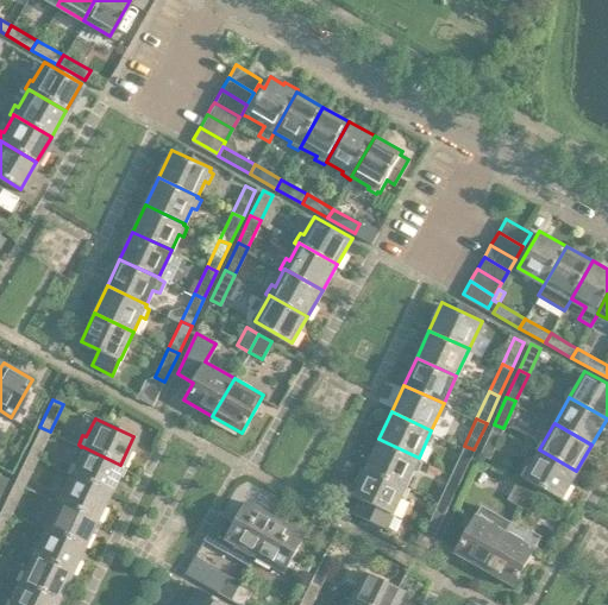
[(503,428),(494,424),(480,454),(489,458),(503,428)]
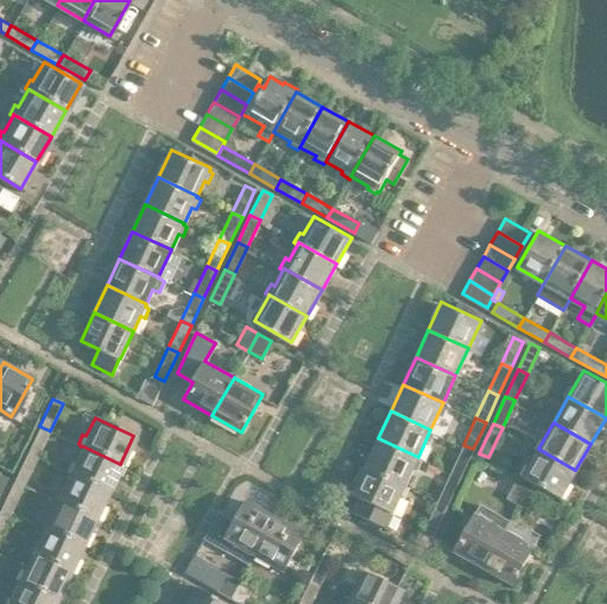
[(26,452),(37,457),(50,431),(39,426),(26,452)]
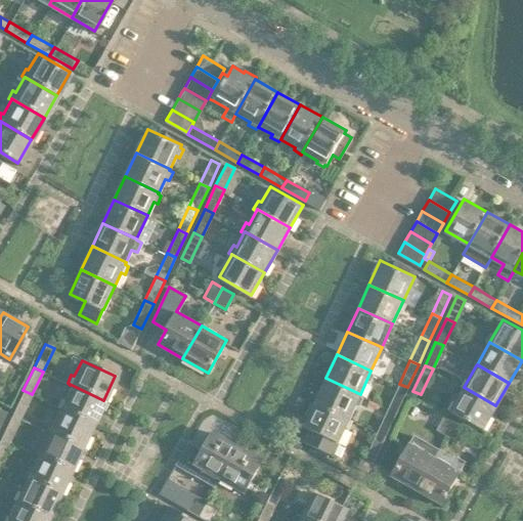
[(349,418),(360,394),(325,378),(315,401),(349,418)]
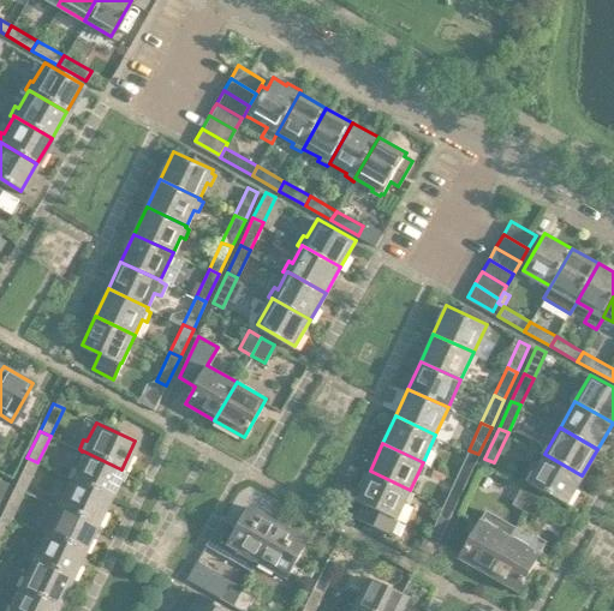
[(69,479),(70,478),(108,497),(121,469),(82,450),(82,451),(73,468),(71,467),(66,477),(69,479)]
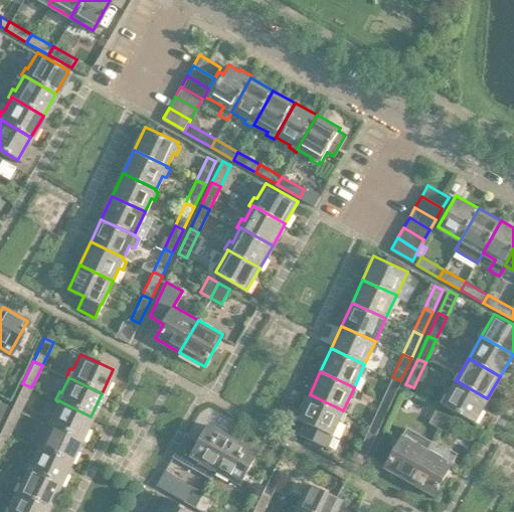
[(381,399),(390,403),(400,380),(392,377),(381,399)]
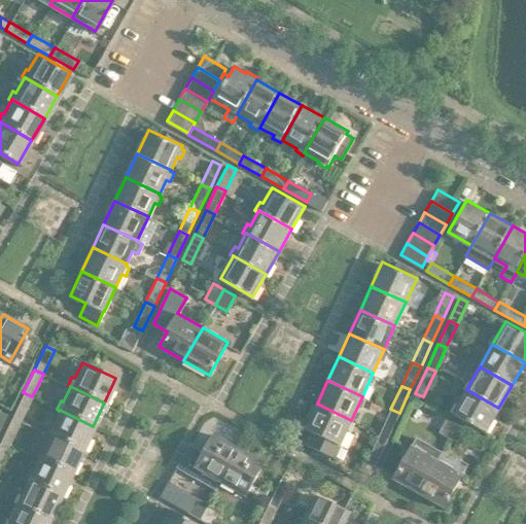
[(485,431),(498,408),(466,389),(453,412),(485,431)]
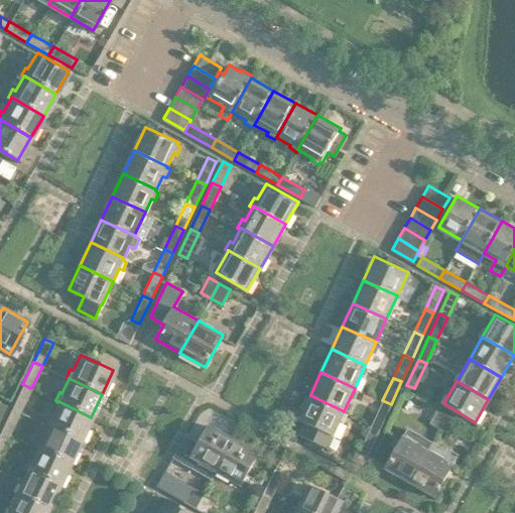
[(328,446),(344,411),(310,395),(309,396),(306,395),(300,409),(303,411),(299,419),(305,422),(299,434),(328,446)]
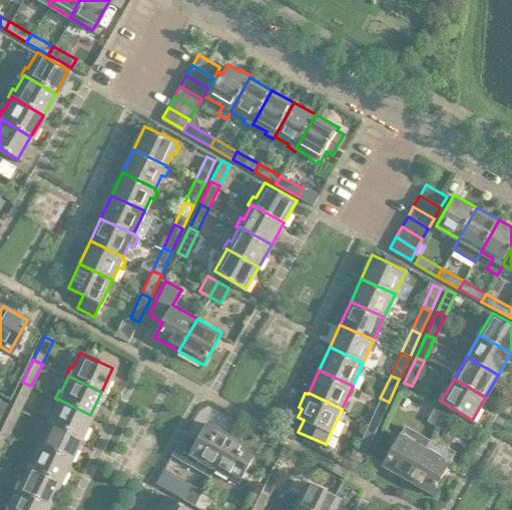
[(370,421),(378,425),(389,402),(380,398),(370,421)]
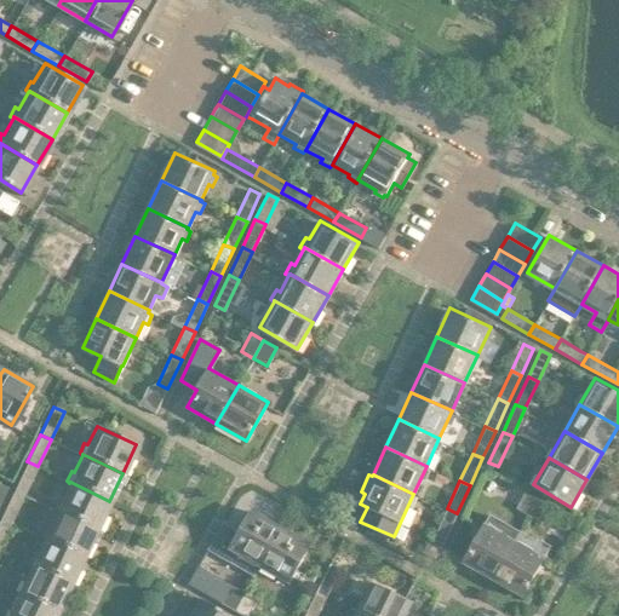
[(96,528),(109,501),(70,482),(69,483),(61,500),(58,499),(53,508),(57,510),(96,528)]
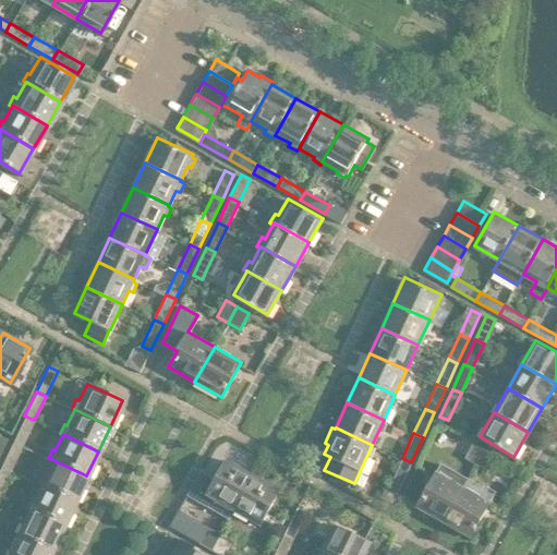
[(475,463),(483,448),(473,442),(464,457),(475,463)]
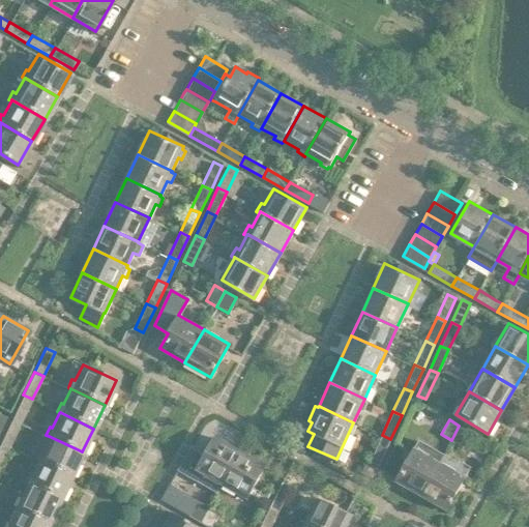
[(471,432),(459,426),(451,440),(463,446),(471,432)]
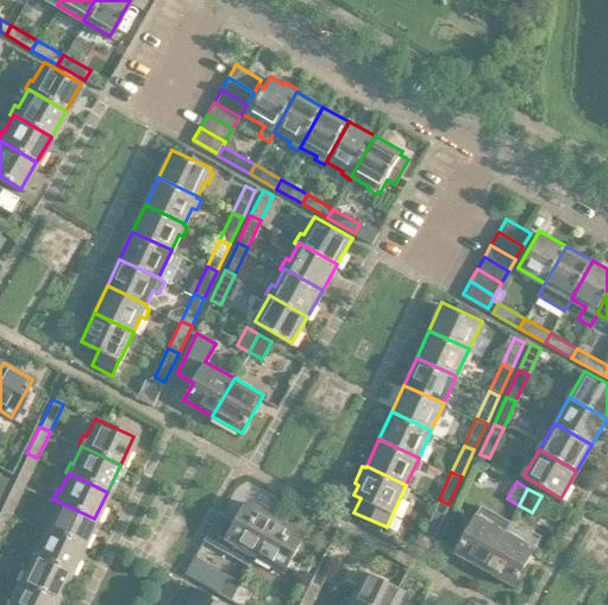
[(434,534),(449,504),(439,499),(425,529),(434,534)]
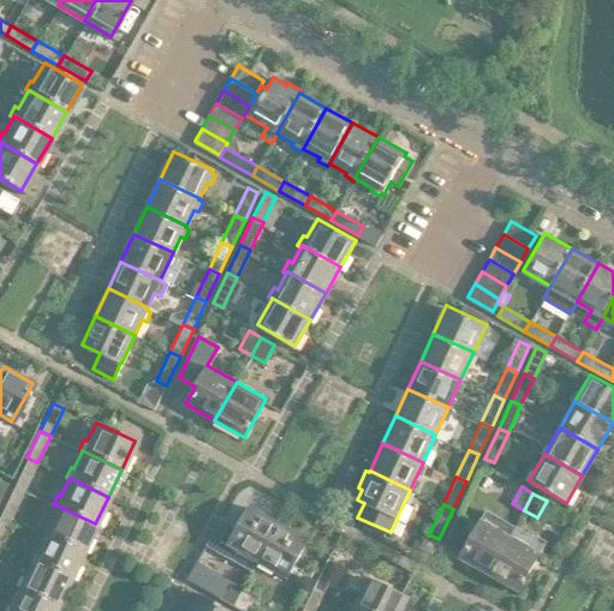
[(43,533),(83,551),(95,523),(57,505),(48,523),(45,521),(40,531),(43,532),(43,533)]
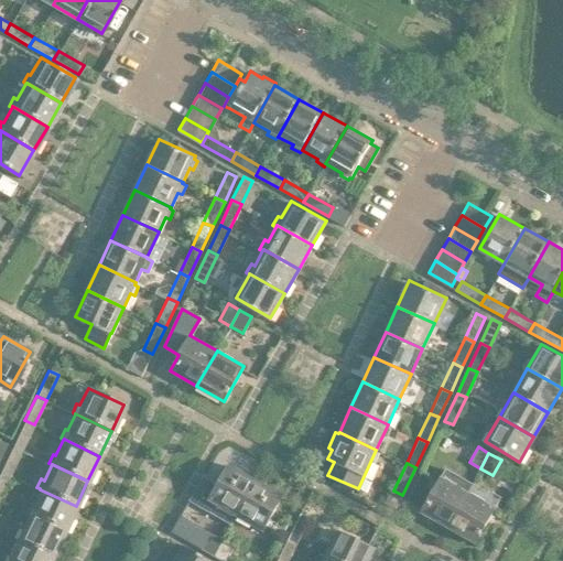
[(227,464),(203,507),(230,522),(235,514),(255,479),(227,464)]
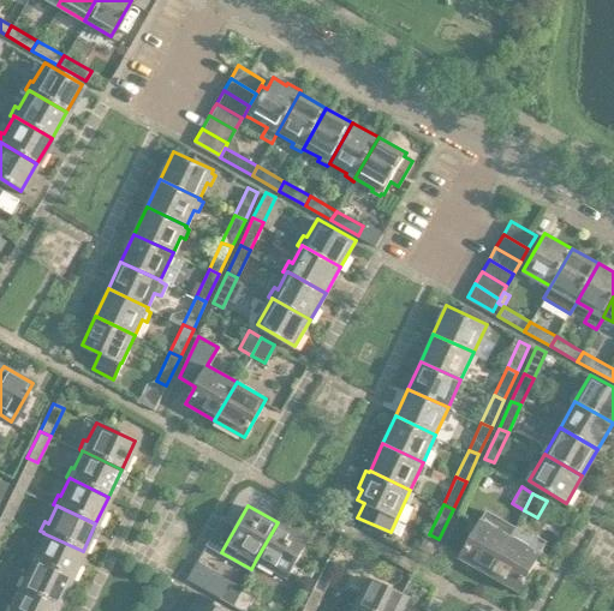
[(0,514),(0,539),(11,517),(1,513),(0,514)]
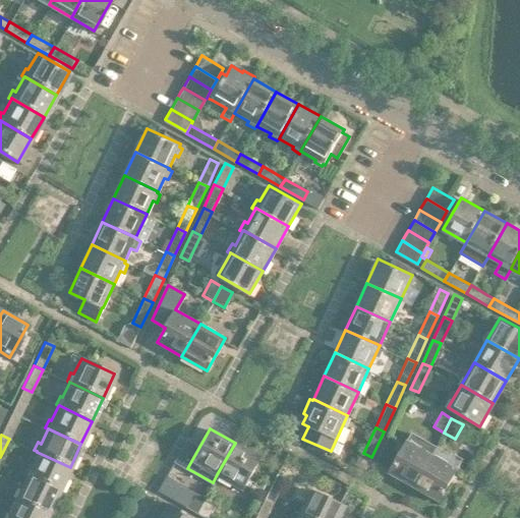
[(389,472),(413,485),(431,454),(406,440),(389,472)]
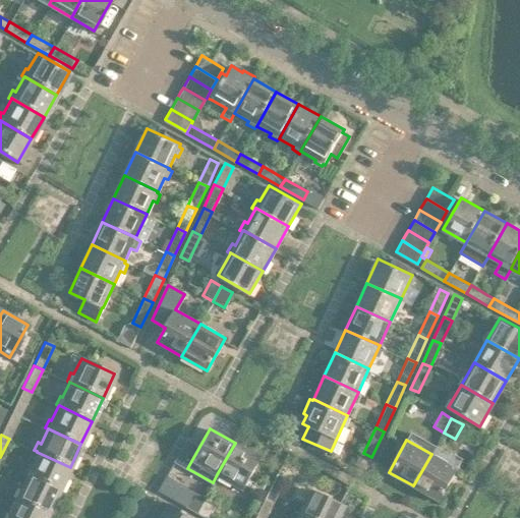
[(262,458),(235,443),(217,474),(244,490),(246,484),(252,488),(255,482),(249,479),(262,458)]
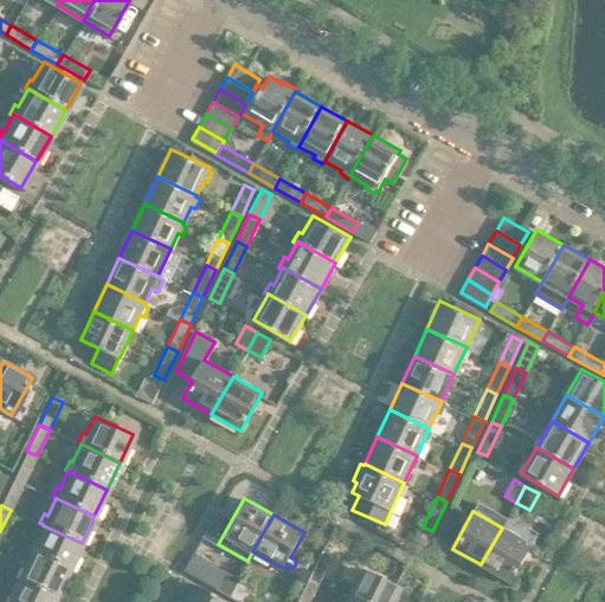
[(507,519),(502,528),(481,564),(510,581),(531,544),(536,533),(526,526),(525,530),(507,519)]
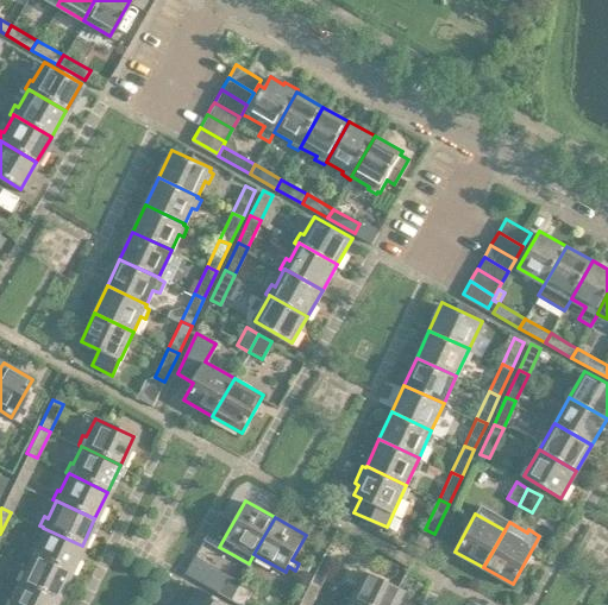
[(43,528),(35,544),(31,543),(26,553),(30,554),(69,573),(82,546),(43,528)]
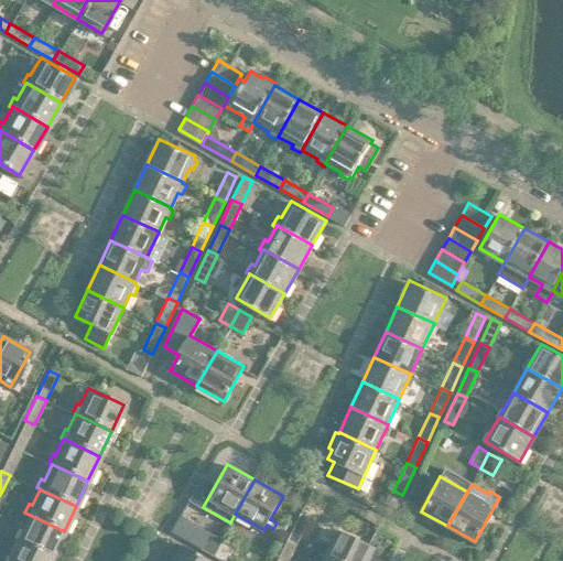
[(310,517),(300,513),(288,538),(298,542),(310,517)]
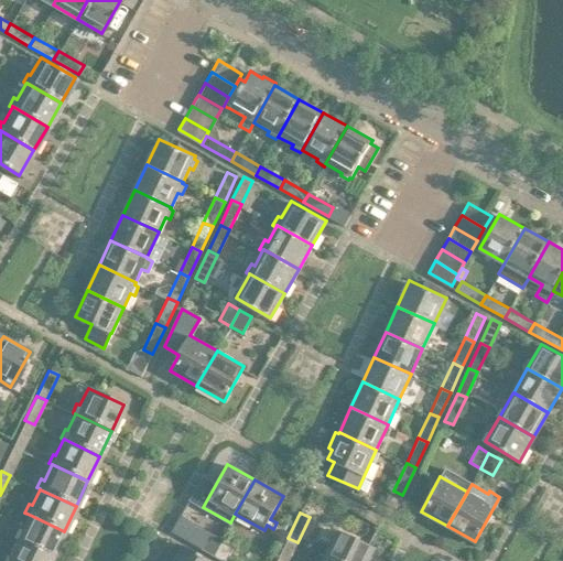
[(15,539),(52,557),(64,531),(28,514),(20,530),(18,528),(13,538),(15,539)]
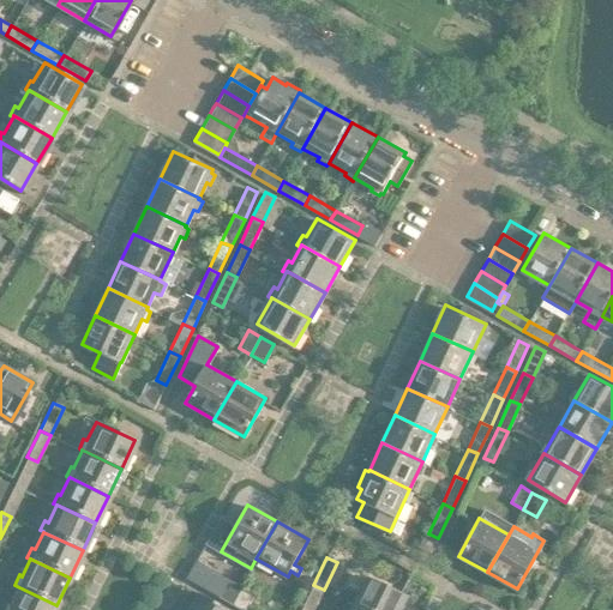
[(307,580),(313,569),(304,565),(301,568),(298,575),(307,580)]
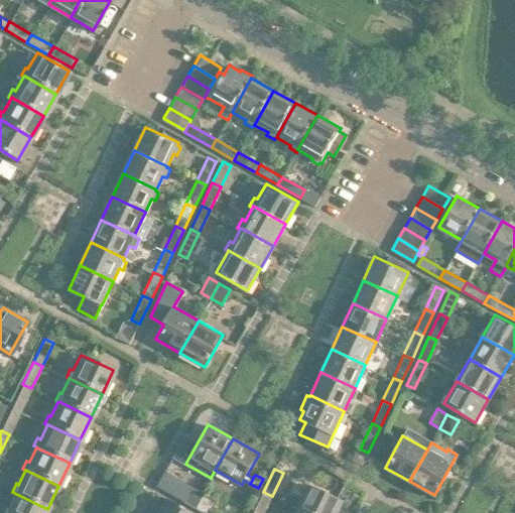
[(298,508),(307,512),(336,512),(343,500),(309,485),(302,500),(299,498),(295,506),(298,508)]
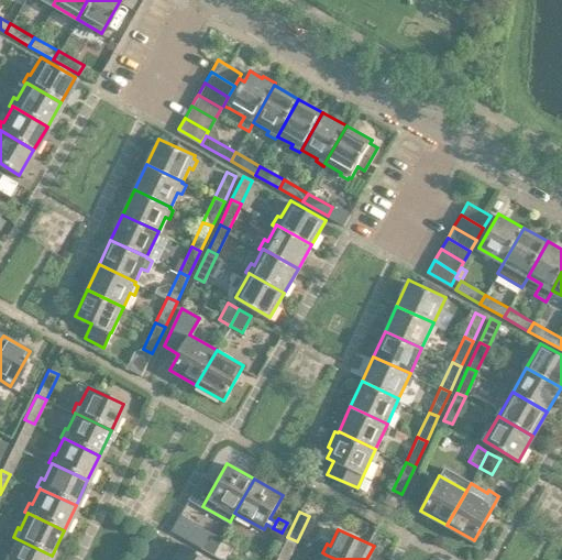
[(201,548),(211,553),(220,538),(210,533),(201,548)]
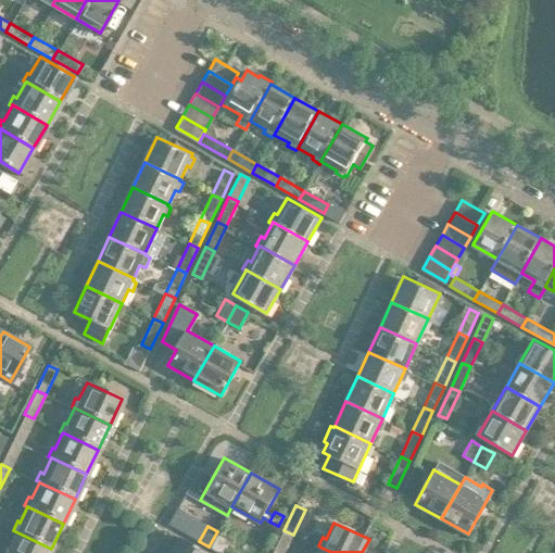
[(284,552),(293,535),(284,530),(273,552),(284,552)]
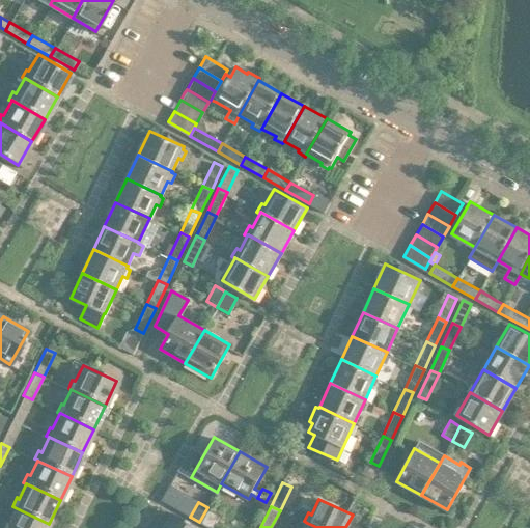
[(1,527),(46,527),(49,524),(15,507),(7,523),(4,522),(1,527)]
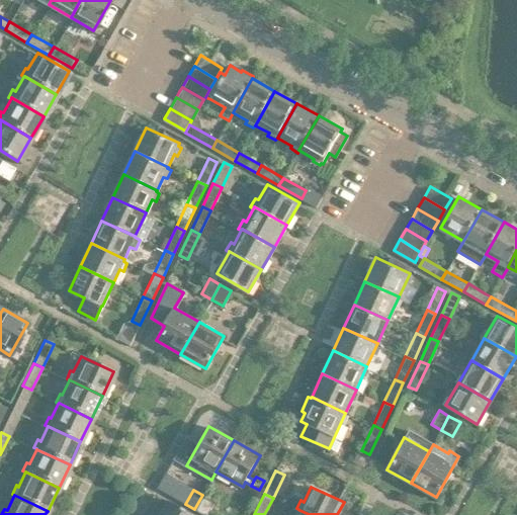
[(194,509),(204,514),(206,514),(214,502),(202,495),(194,509)]
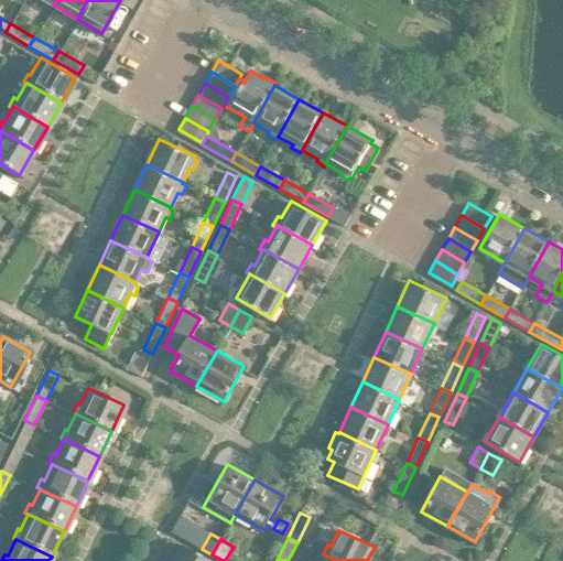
[(212,560),(183,545),(172,560),(212,560)]
